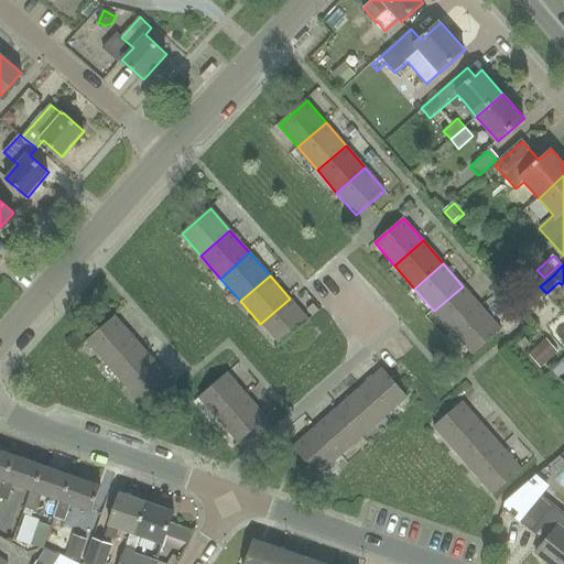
[(463,286),(434,311),(454,334),(483,308),(463,286)]
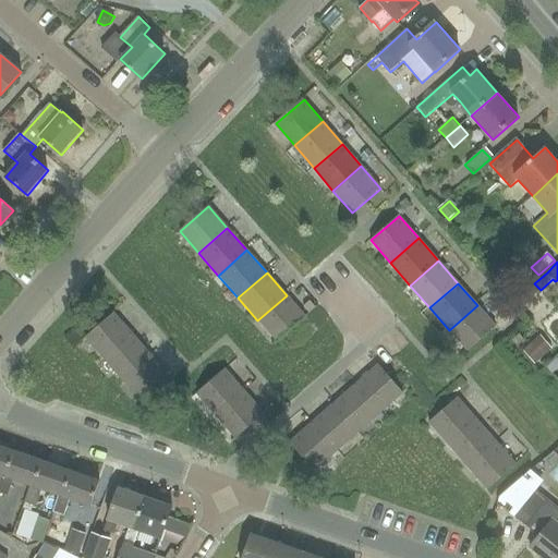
[(287,295),(257,320),(278,342),(306,317),(287,295)]
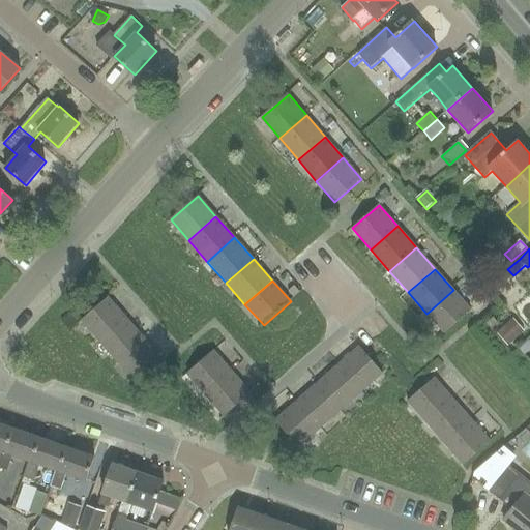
[(294,300),(297,297),(300,294),(294,288),(288,293),(294,300)]
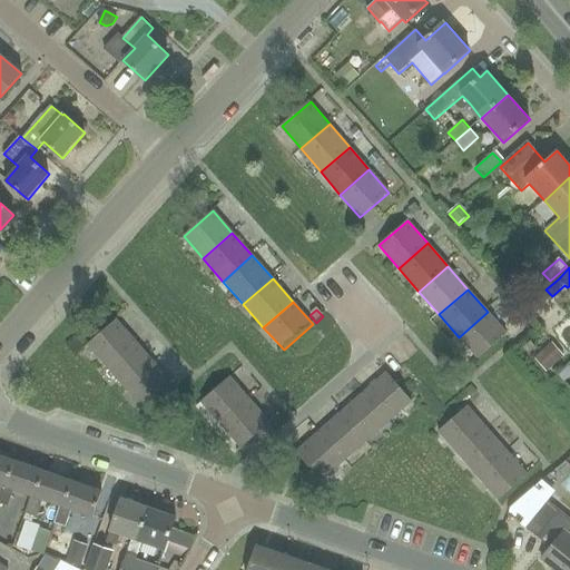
[(488,312),(459,337),(477,359),(507,334),(488,312)]
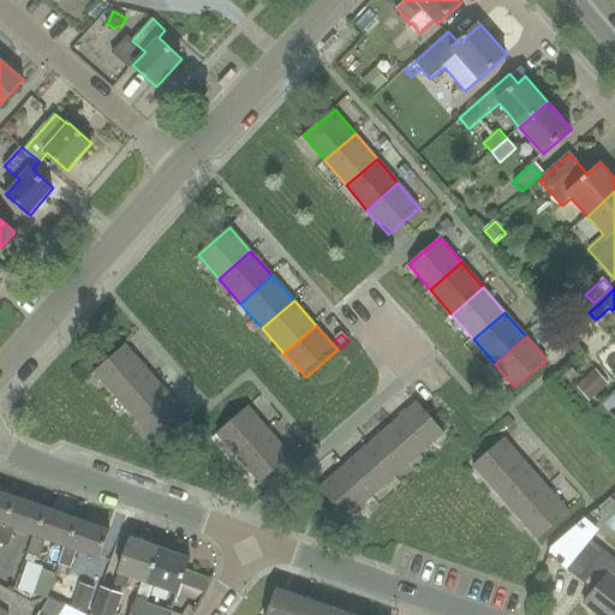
[(85,381),(94,372),(114,398),(147,370),(125,345),(107,360),(99,350),(76,370),(85,381)]
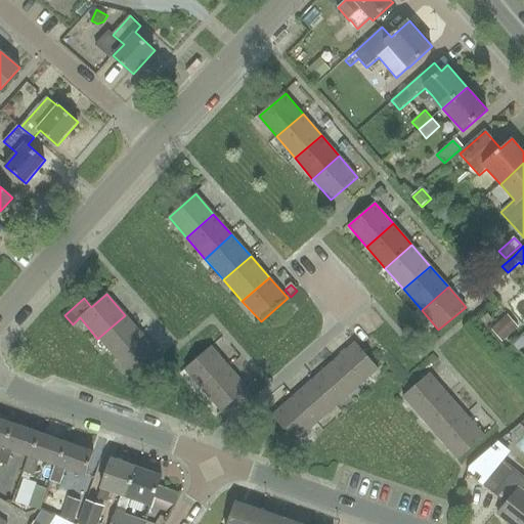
[(125,315),(97,339),(116,359),(143,336),(125,315)]
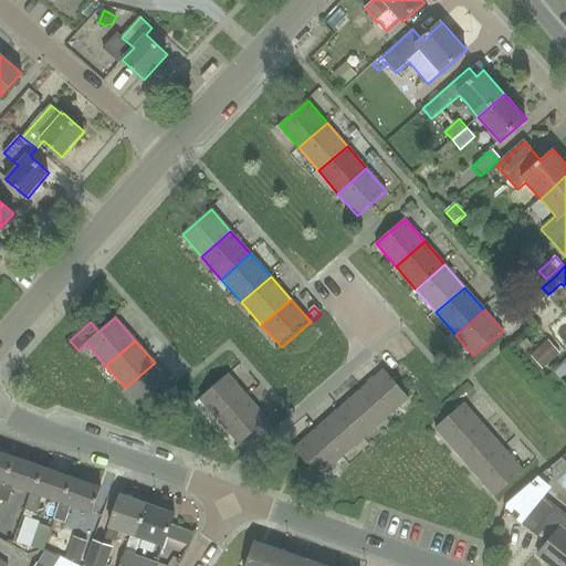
[(545,368),(562,355),(549,341),(533,355),(545,368)]
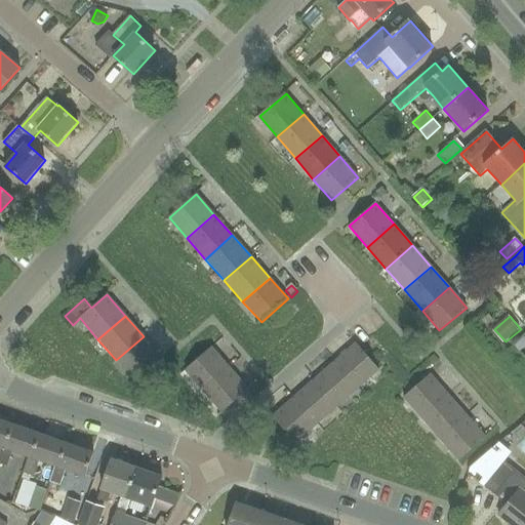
[(144,336),(116,360),(134,381),(161,358),(144,336)]
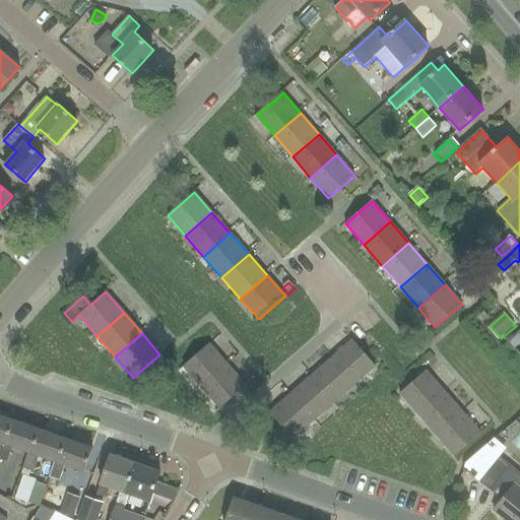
[(352,340),(332,359),(354,385),(376,367),(352,340)]
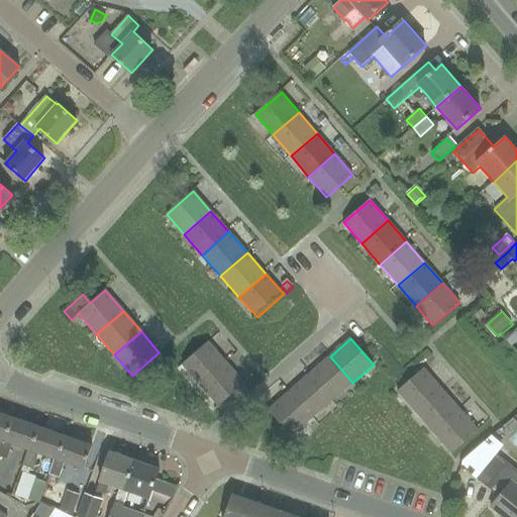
[(208,341),(182,365),(200,386),(226,363),(208,341)]
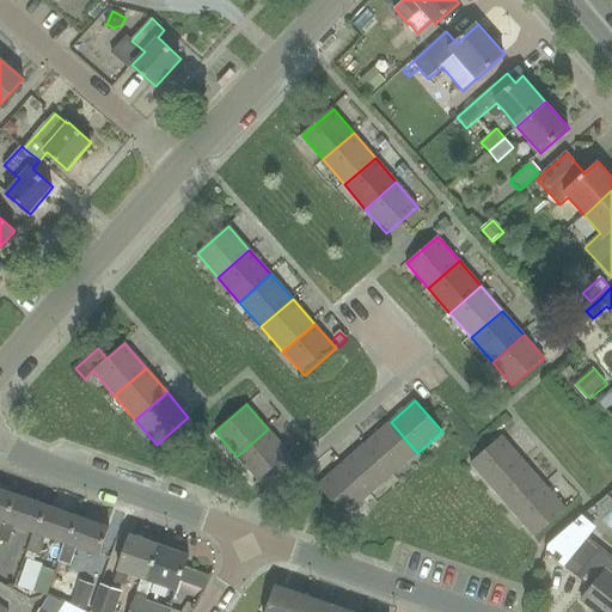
[(391,422),(367,444),(393,473),(417,453),(391,422)]
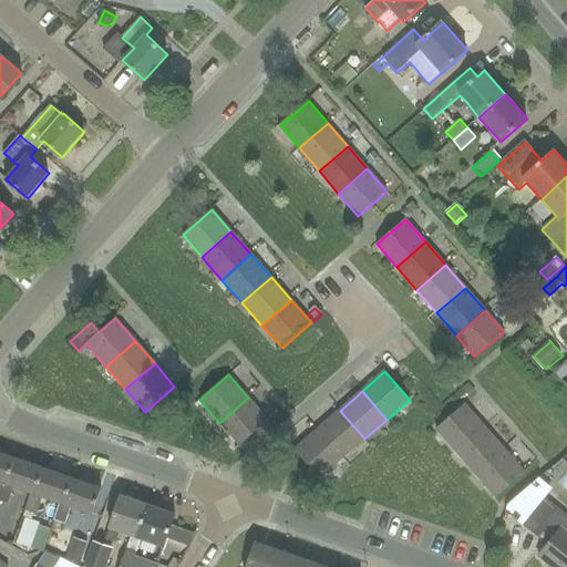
[(248,398),(219,423),(240,445),(268,420),(248,398)]
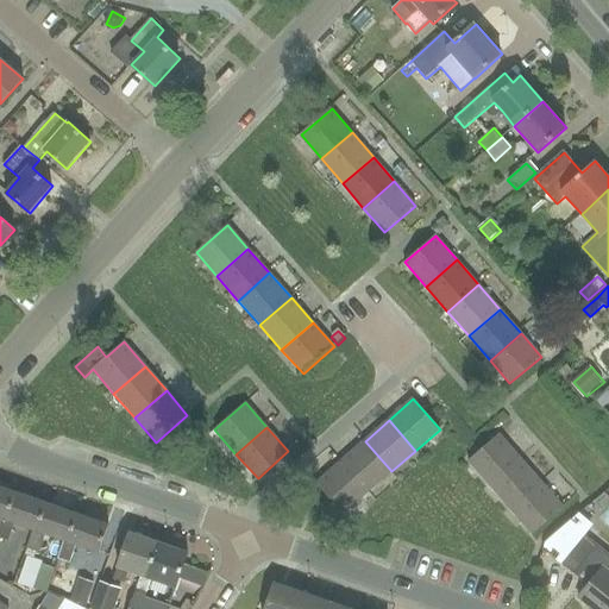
[(498,435),(469,463),(490,487),(521,460),(498,435)]
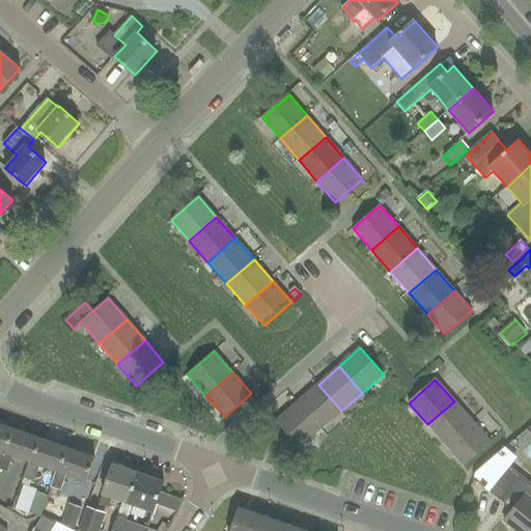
[(318,385),(297,403),(320,429),(341,411),(318,385)]
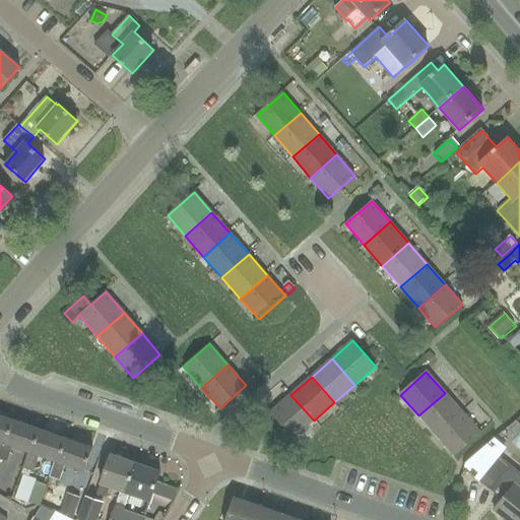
[(445,393),(418,415),(437,437),(463,413),(445,393)]
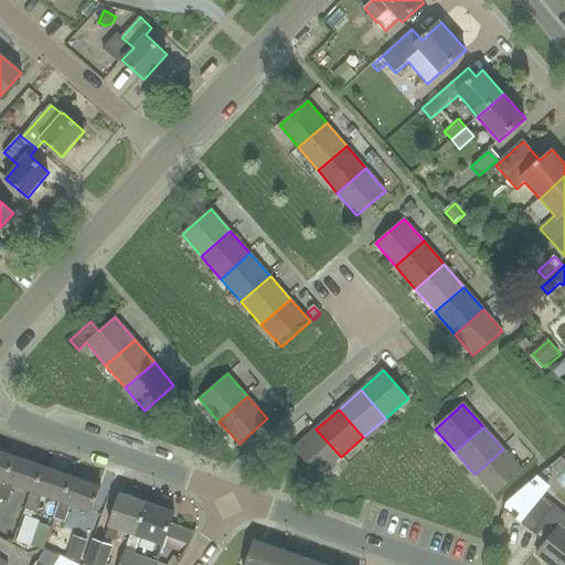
[(316,429),(294,449),(319,477),(341,457),(316,429)]
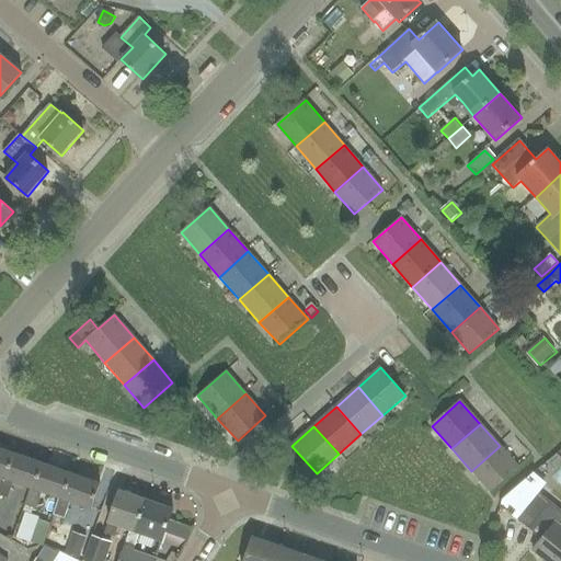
[(500,446),(471,471),(491,493),(519,468),(500,446)]
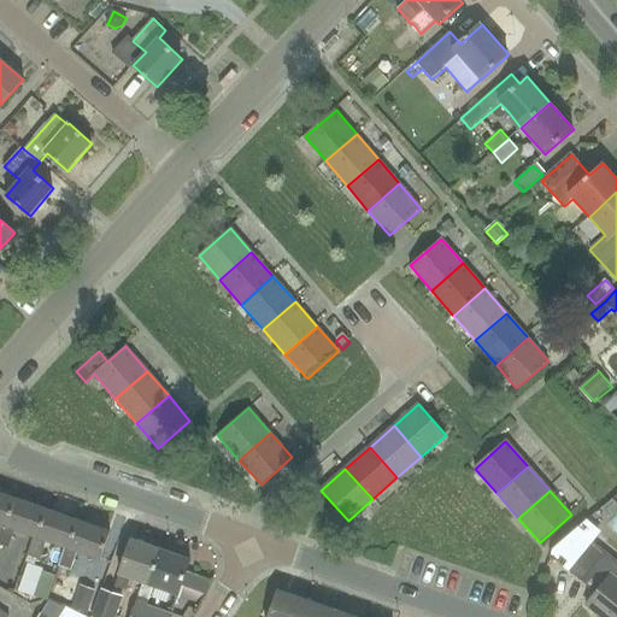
[(7,528),(17,500),(0,493),(0,524),(4,527),(7,528)]
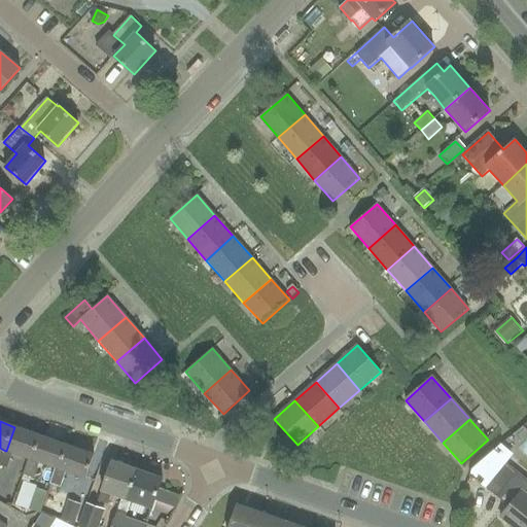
[(33,460),(42,436),(14,427),(6,451),(3,450),(0,459),(0,466),(8,469),(13,454),(31,459),(33,460)]
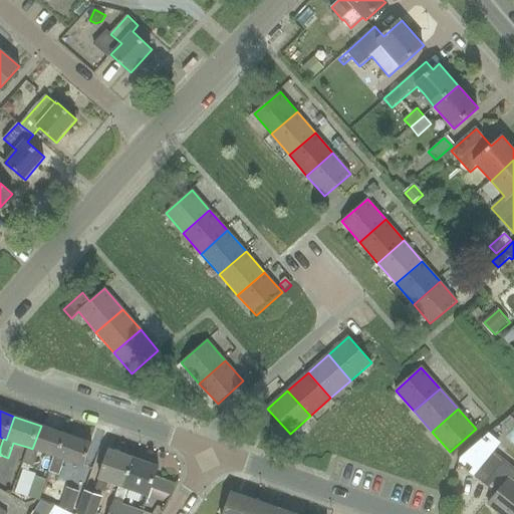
[(58,458),(67,435),(41,426),(32,449),(30,448),(24,464),(34,467),(39,451),(55,457),(58,458)]
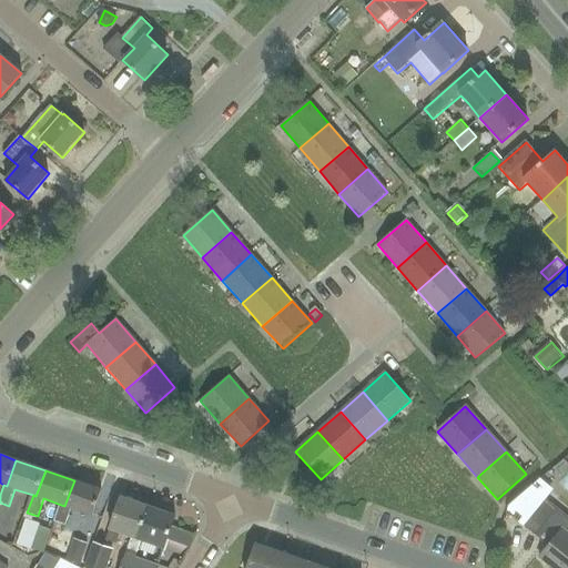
[(507,509),(537,534),(550,545),(541,555),(557,567),(567,567),(567,515),(545,496),(554,486),(540,476),(508,503),(507,509)]
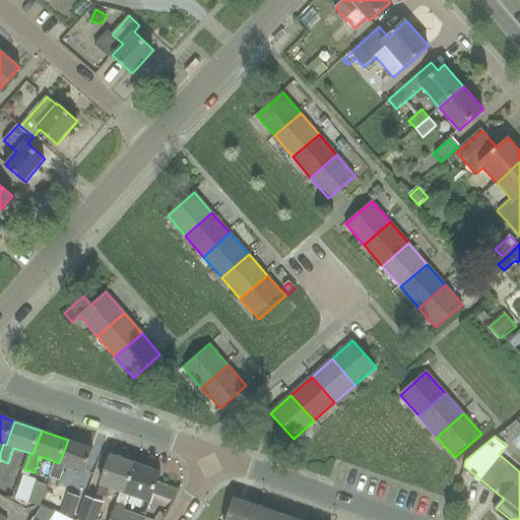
[(86,472),(94,449),(68,440),(59,463),(56,462),(50,478),(61,481),(67,465),(86,472)]
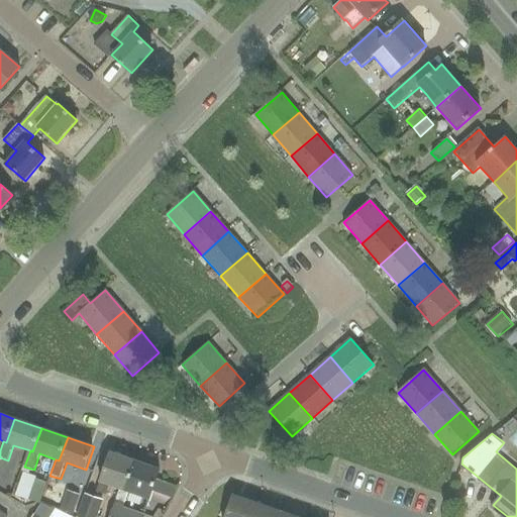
[(125,491),(136,461),(111,452),(98,491),(107,495),(111,486),(121,489),(125,491)]
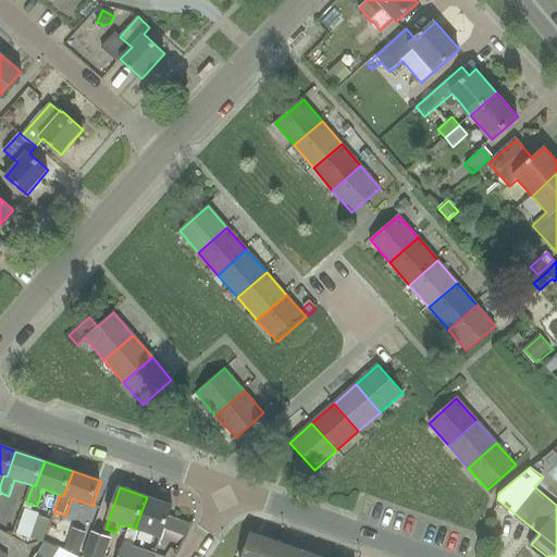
[(124,545),(119,556),(157,556),(158,556),(135,547),(140,530),(163,539),(174,506),(147,497),(135,529),(131,527),(124,545)]
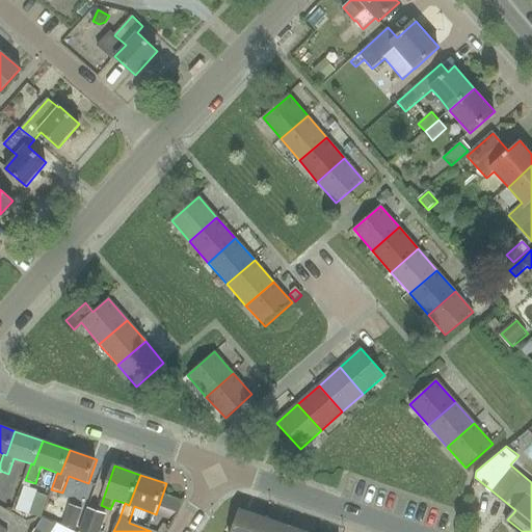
[(24,484),(15,508),(29,513),(36,493),(37,489),(24,484)]
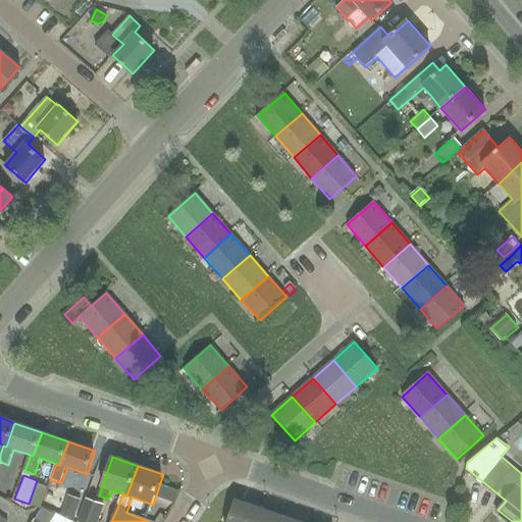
[(61,515),(74,519),(81,500),(67,496),(61,515)]
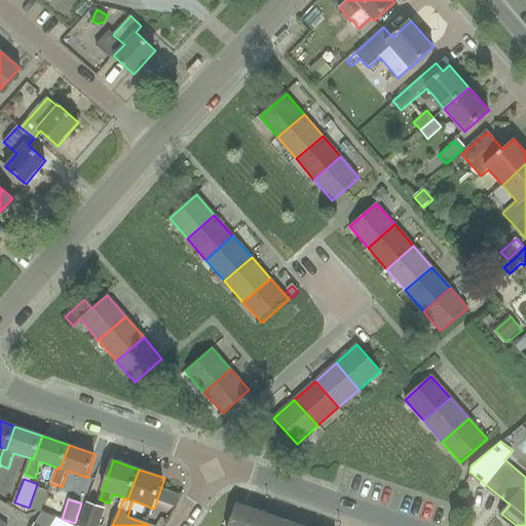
[(99,525),(106,510),(87,503),(79,525),(99,525)]
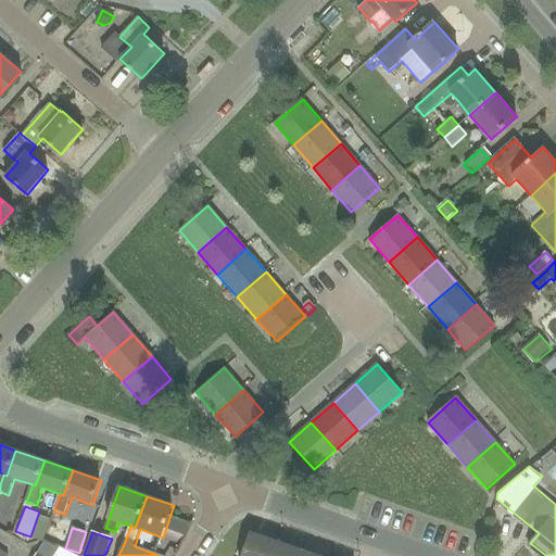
[(273,555),(278,542),(251,532),(241,555),(273,555)]
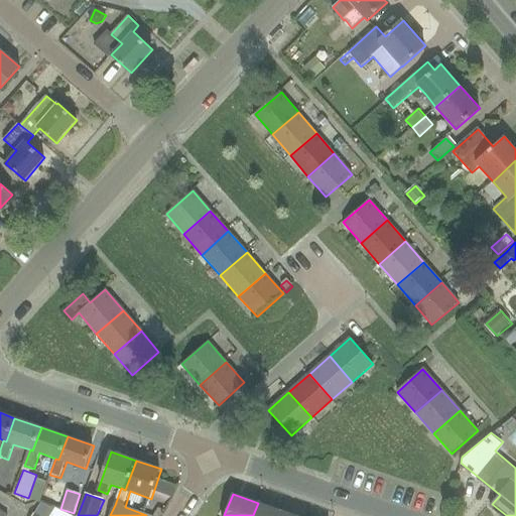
[(280,515),(282,511),(258,503),(253,515),(280,515)]
